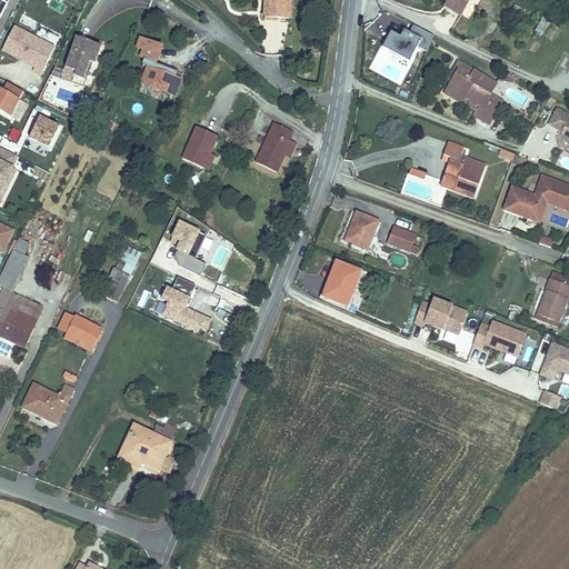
[(290,19),(291,0),(266,0),(265,17),(290,19)]
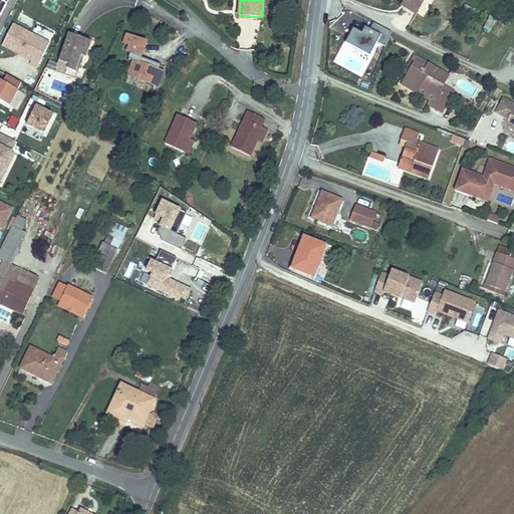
[(417,14),(425,0),(404,0),(404,1),(402,5),(417,14)]
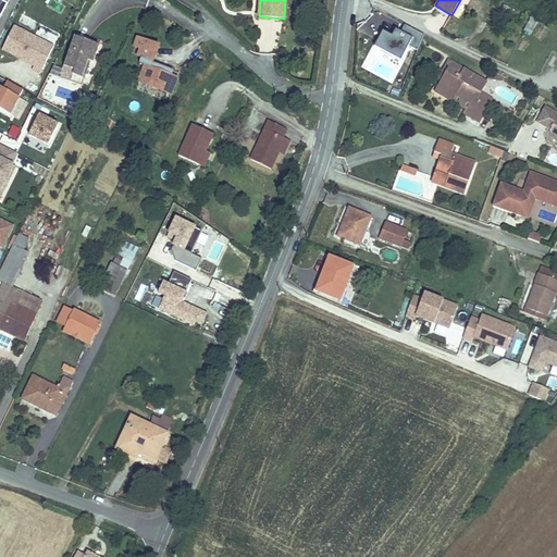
[(418,50),(425,35),(400,23),(392,39),(382,35),(375,48),(401,61),(409,47),(418,50)]
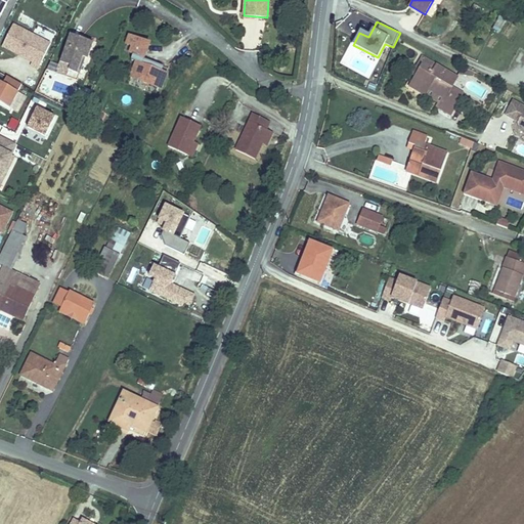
[(31,66),(38,69),(50,44),(14,24),(3,45),(23,55),(25,53),(28,55),(27,57),(33,61),(31,66)]
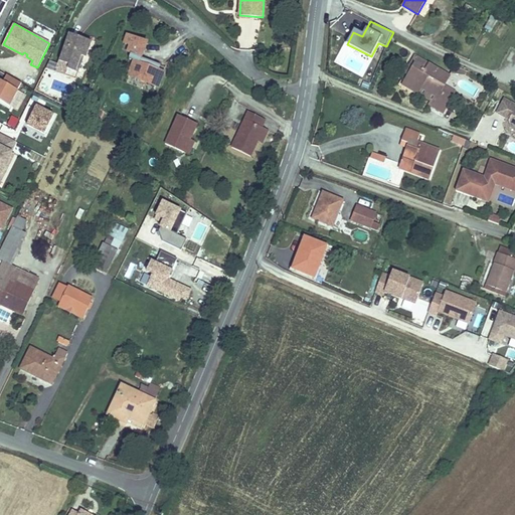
[(159,69),(154,67),(156,63),(142,57),(148,43),(128,35),(125,43),(130,45),(127,52),(131,54),(129,59),(134,61),(131,70),(129,69),(127,72),(130,73),(129,75),(158,87),(164,71),(159,69)]
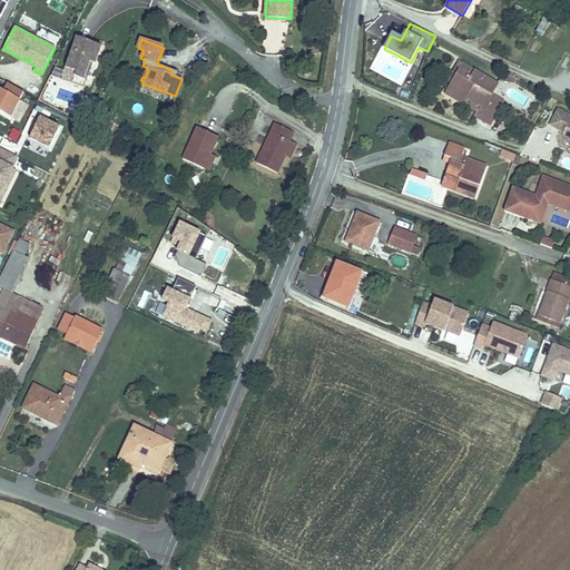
[(96,65),(101,48),(98,46),(87,42),(86,46),(75,42),(66,68),(76,72),(75,77),(87,81),(90,70),(88,69),(90,62),(92,64),(96,65)]
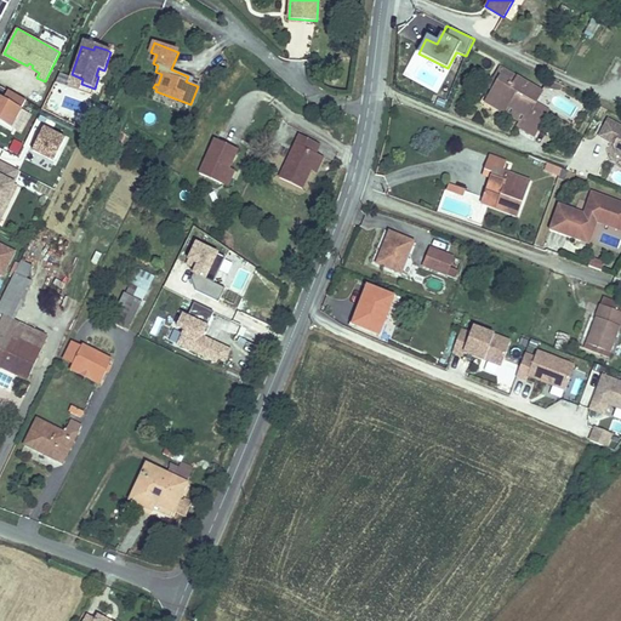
[(437,86),(440,75),(420,67),(416,78),(437,86)]
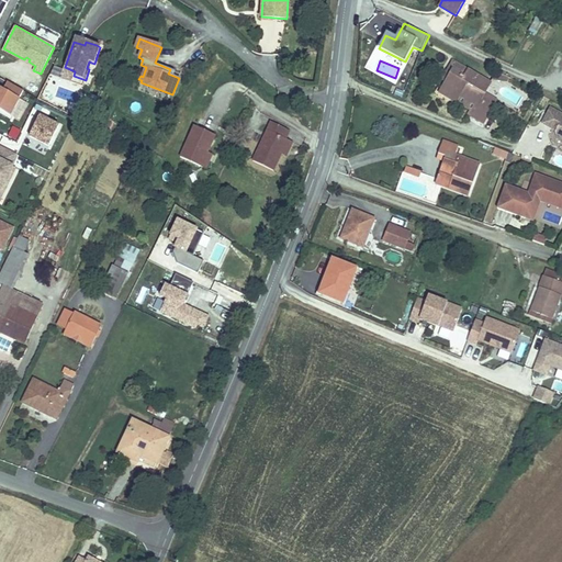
[(452,70),(457,64),(452,62),(442,79),(446,81),(452,70)]
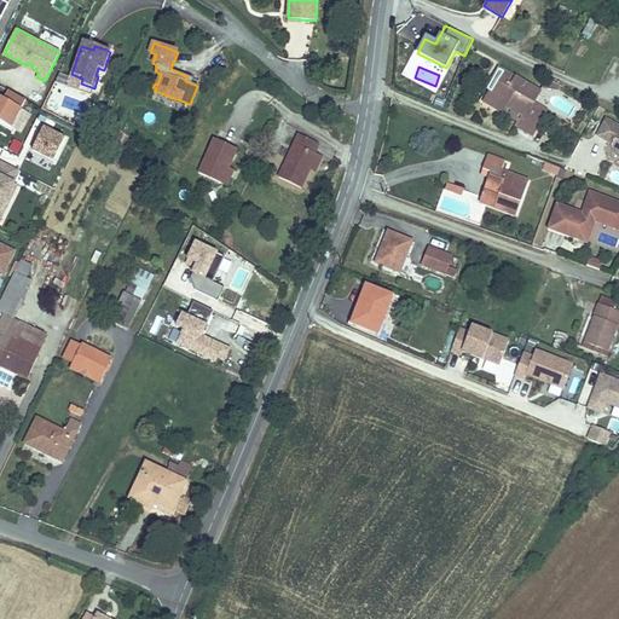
[(503,70),(498,77),(510,86),(515,77),(503,70)]
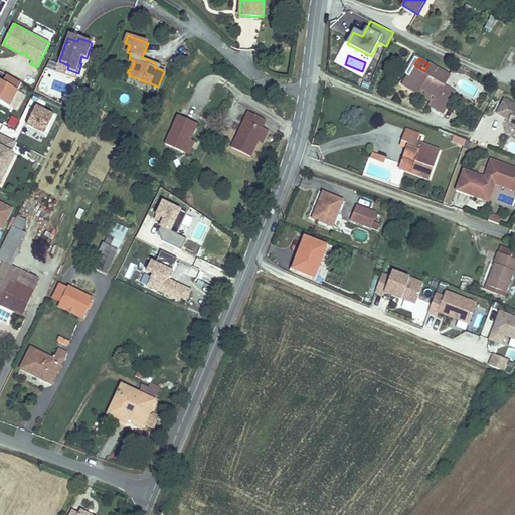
[(78,73),(67,69),(68,65),(59,61),(55,72),(76,79),(78,73)]
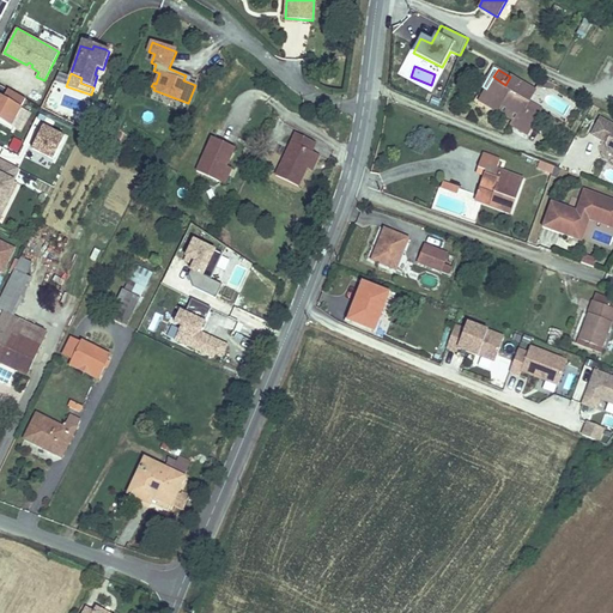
[(529,102),(535,91),(510,77),(505,85),(493,77),(486,89),(479,101),(493,109),(497,102),(521,116),(517,122),(514,127),(528,135),(542,110),(529,102)]
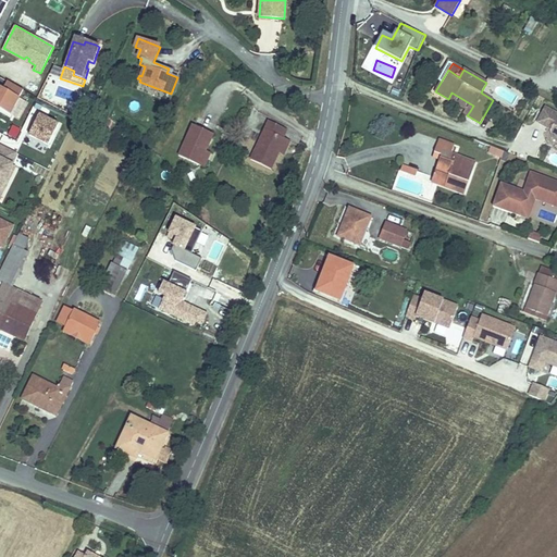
[(499,82),(503,75),(502,75),(493,71),(489,79),(499,82)]
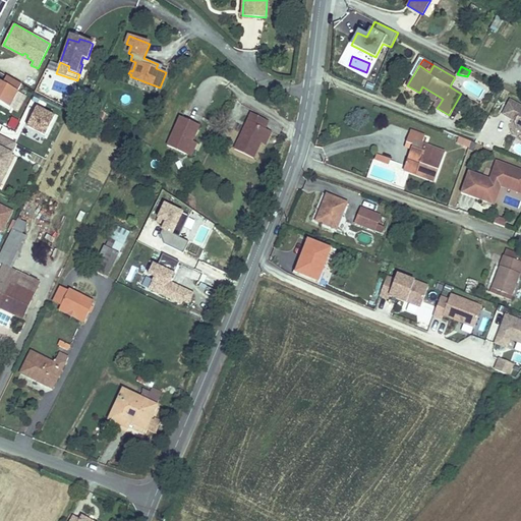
[(21,84),(7,76),(3,83),(0,81),(0,102),(9,107),(21,84)]
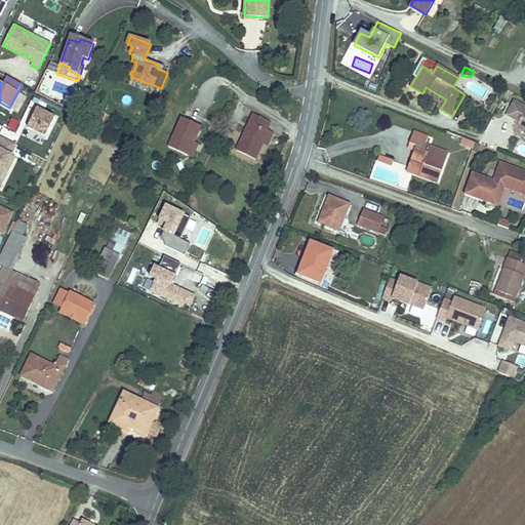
[(446,99),(426,87),(422,93),(440,103),(443,105),(446,99)]
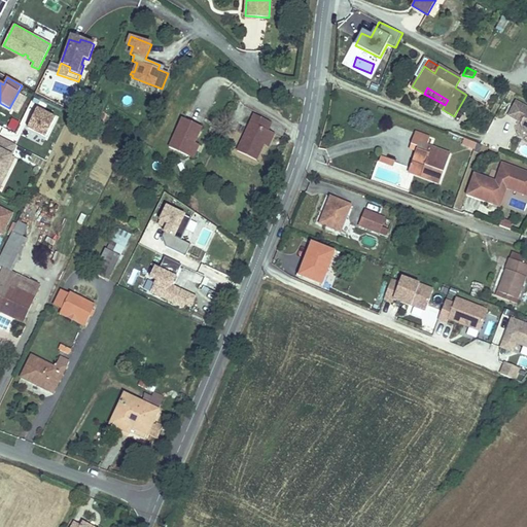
[(526,107),(516,102),(508,116),(517,120),(520,118),(524,131),(526,132),(526,107)]
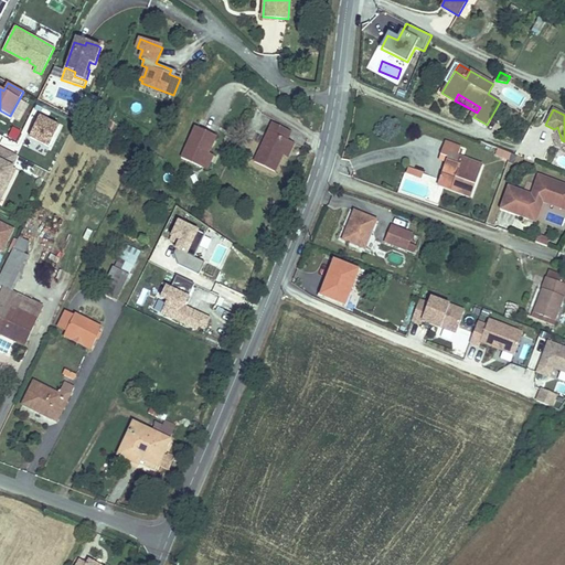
[(106,129),(110,121),(98,115),(93,123),(106,130),(106,129)]
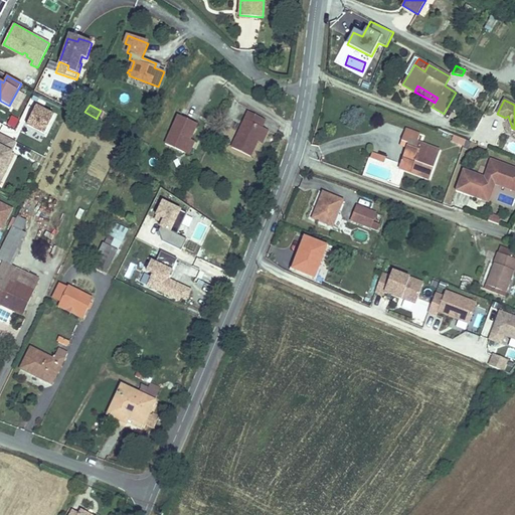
[(36,108),(27,126),(45,135),(54,117),(36,108)]
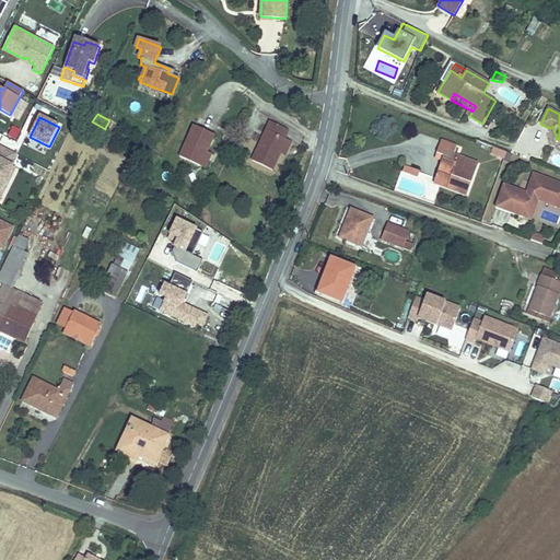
[(280,153),(288,140),(286,138),(289,130),(270,121),(252,161),(272,171),(280,153)]
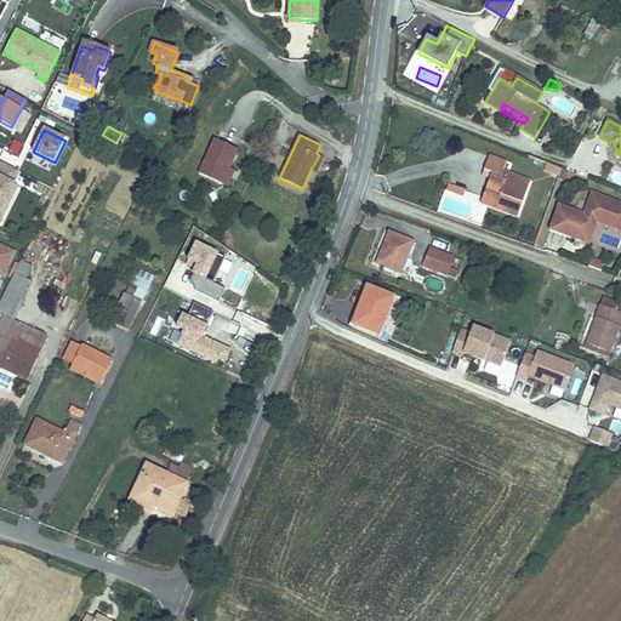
[(229,169),(238,151),(215,140),(199,174),(222,184),(229,169)]
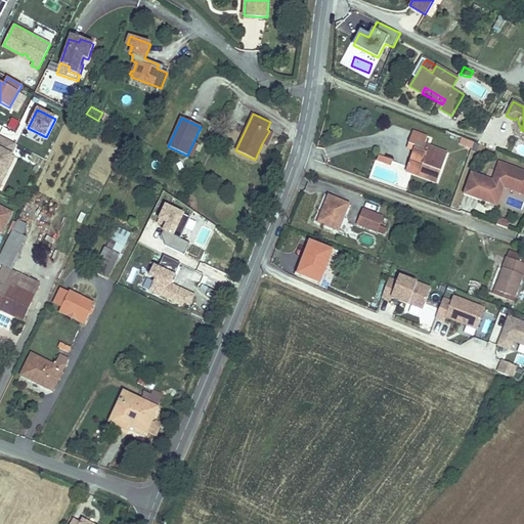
[(267,146),(273,133),(269,131),(262,143),(267,146)]
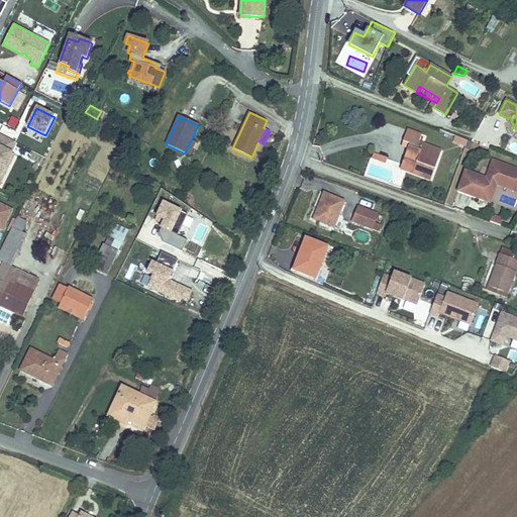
[(16,142),(0,133),(0,175),(1,176),(5,167),(7,169),(14,154),(11,153),(16,142)]
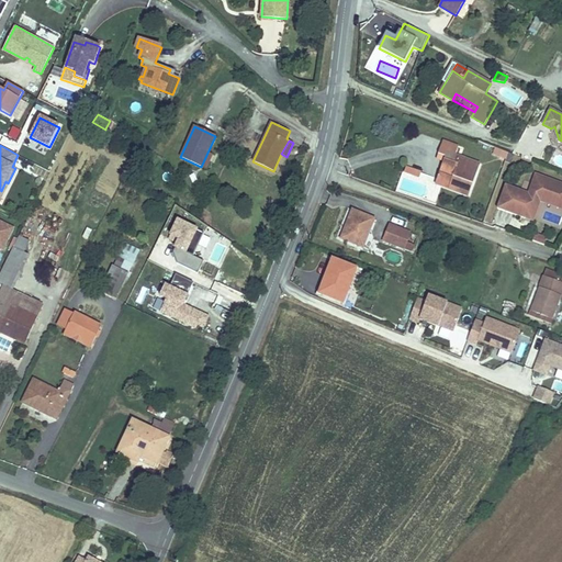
[(506,159),(509,153),(496,147),(493,155),(506,159)]
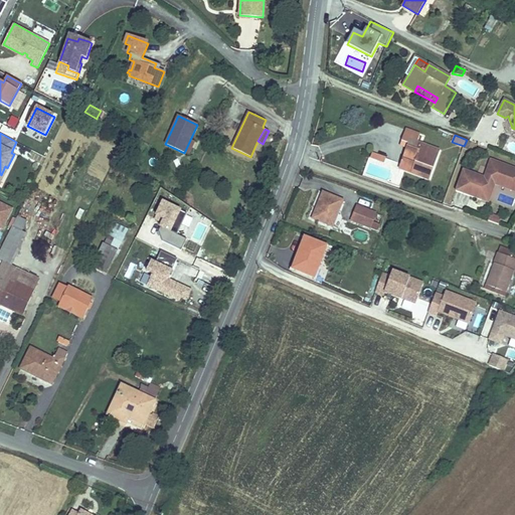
[(189,155),(195,142),(190,140),(184,153),(189,155)]
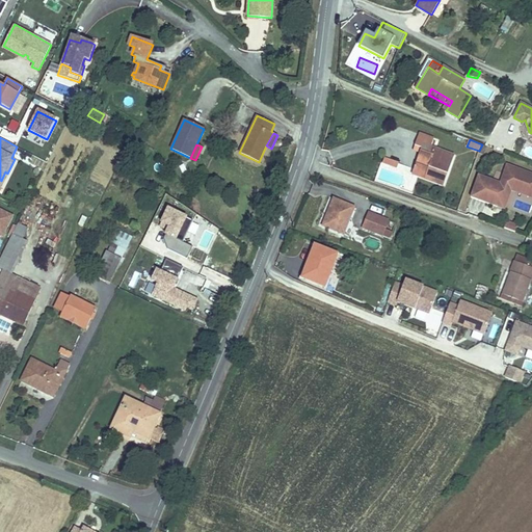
[(444,185),(454,156),(423,145),(416,163),(428,168),(425,179),(444,185)]
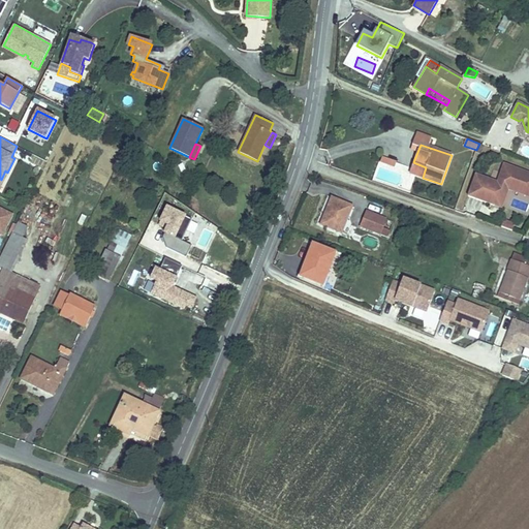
[(423,178),(426,167),(413,162),(410,173),(423,178)]
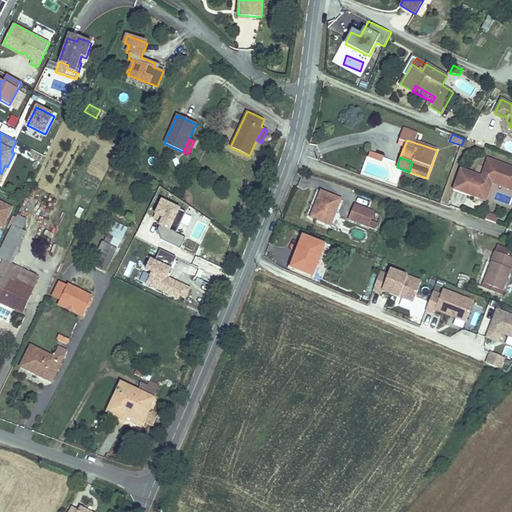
[(511,187),(511,167),(488,158),(482,176),(461,169),(453,190),(478,199),(482,188),(487,189),(490,180),(511,187)]
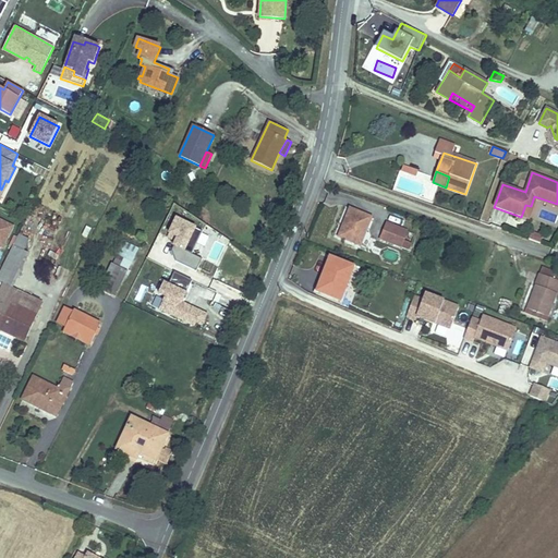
[(557,204),(534,196),(531,206),(525,205),(521,217),(530,220),(537,201),(557,207),(557,204)]
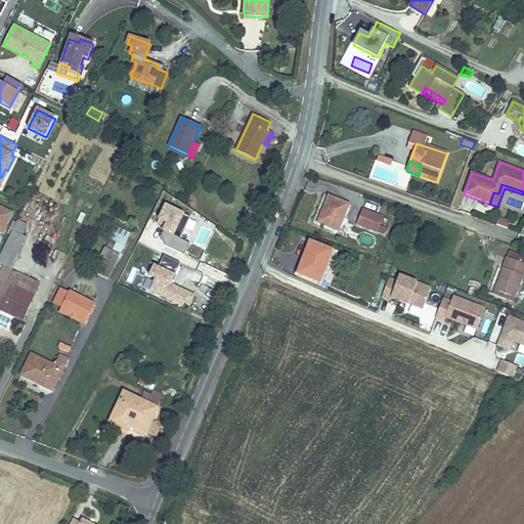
[(339,230),(349,204),(329,195),(318,222),(339,230)]
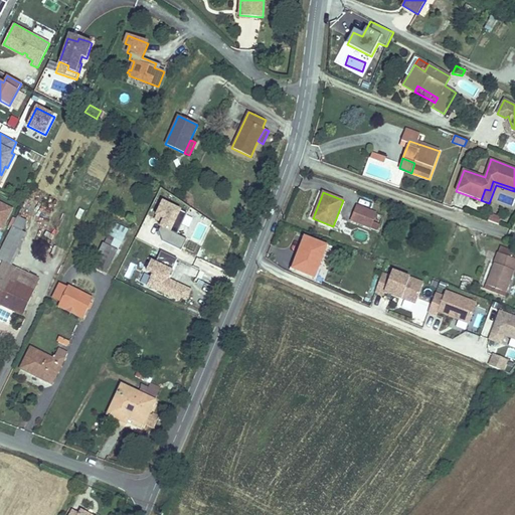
[(187,239),(173,233),(183,211),(163,201),(153,222),(163,227),(158,239),(182,250),(187,239)]
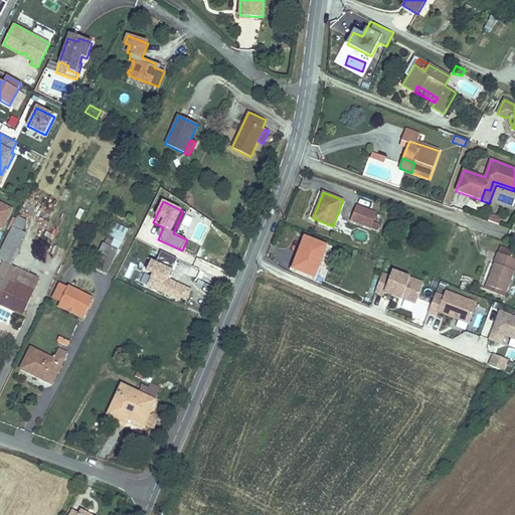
[(0,227),(2,229),(12,209),(0,203),(0,227)]
